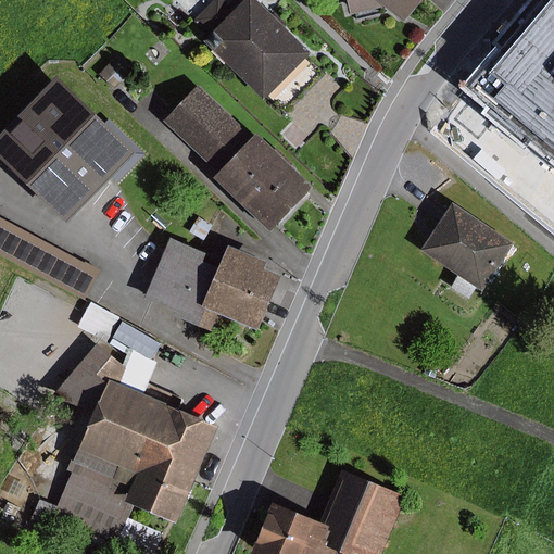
[(309,51),(256,0),(240,0),(234,8),(225,0),(212,0),(194,17),(209,32),(201,39),(262,99),(267,93),(273,100),(309,63),(302,57),(309,51)]
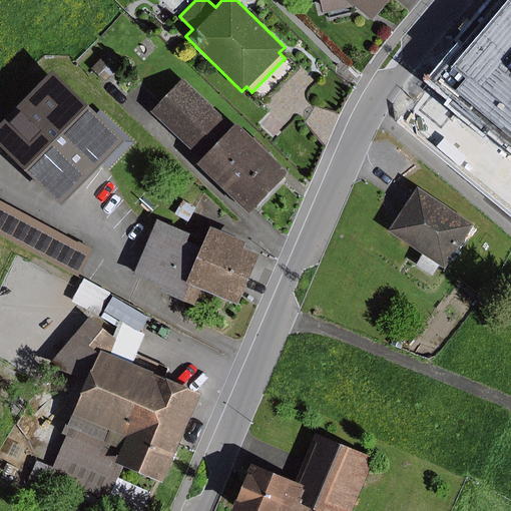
[(318,0),(321,13),(351,5),(369,20),(384,0),(318,0)]
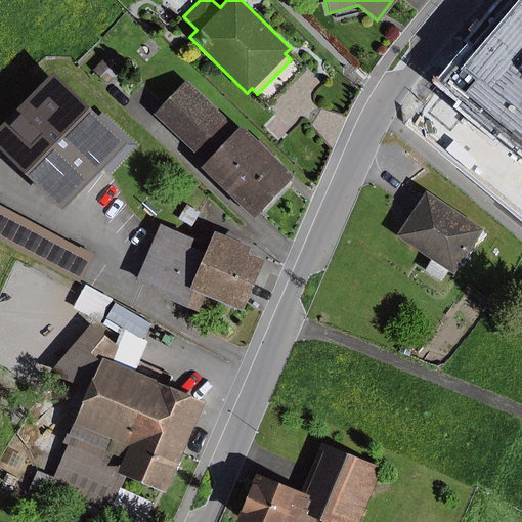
[(504,0),(436,80),(521,153),(521,0),(504,0)]
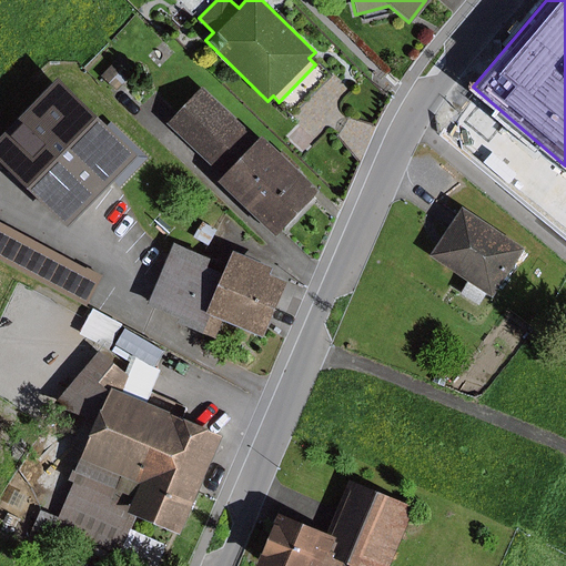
[(191,17),(182,8),(174,17),(183,26),(191,17)]
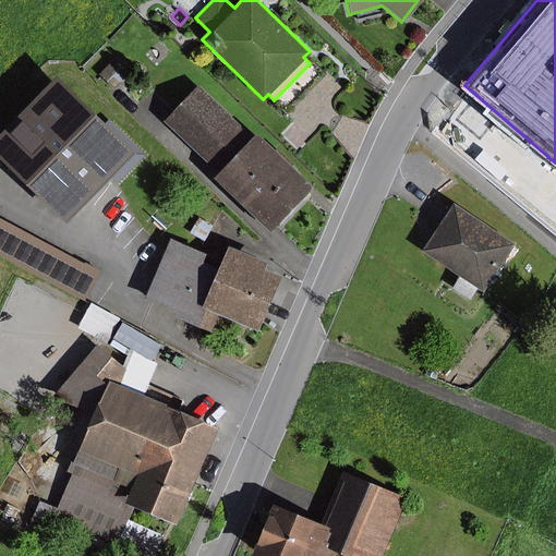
[(130,72),(113,57),(99,73),(116,87),(130,72)]
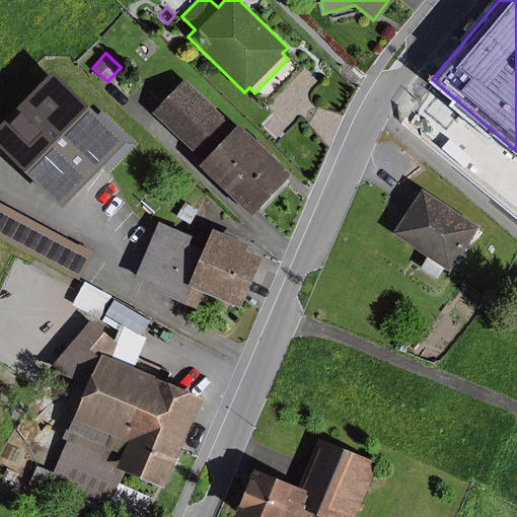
[(136,142),(102,109),(95,118),(48,71),(0,120),(0,151),(57,206),(100,161),(109,169),(136,142)]
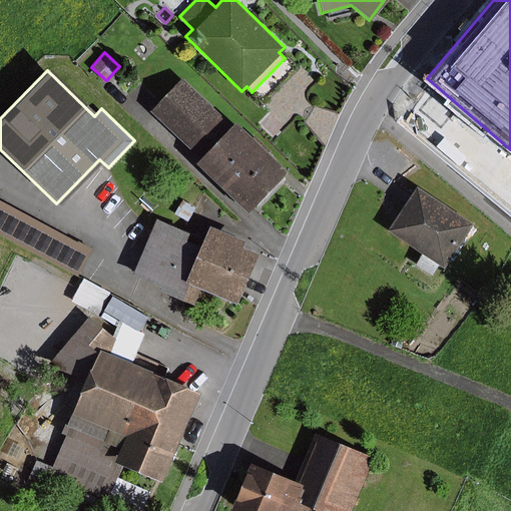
[(289,171),(237,124),(234,127),(182,77),(151,109),(202,158),(200,160),(253,209),(289,171)]
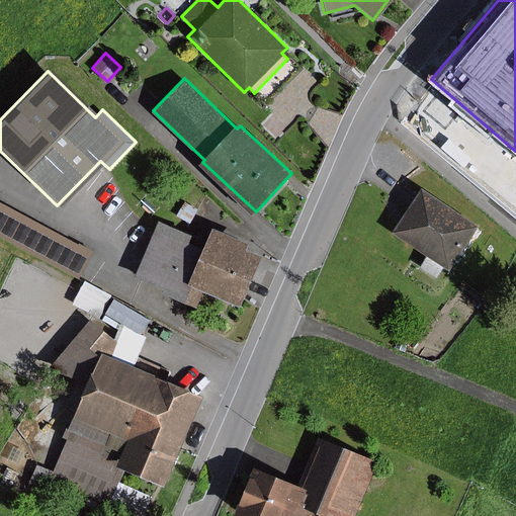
[(482,225),(424,186),(416,199),(395,231),(430,255),(423,266),(438,276),(444,267),(451,271),(482,225)]
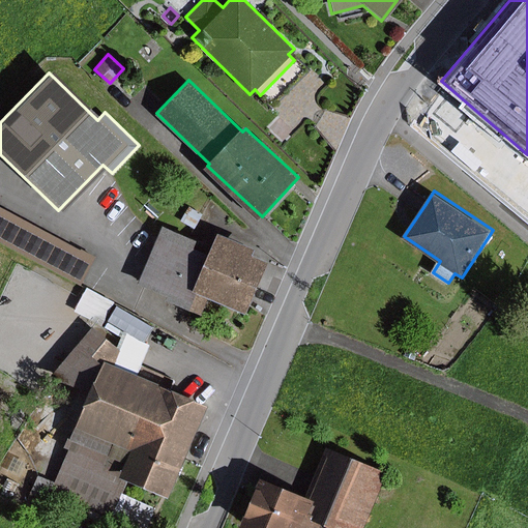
[(0,241),(81,284),(95,256),(0,205),(0,241)]
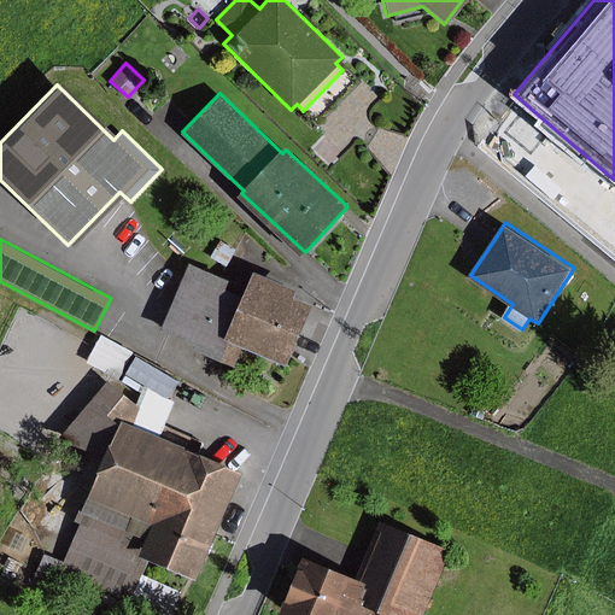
[(236,247),(221,239),(211,256),(227,265),(236,247)]
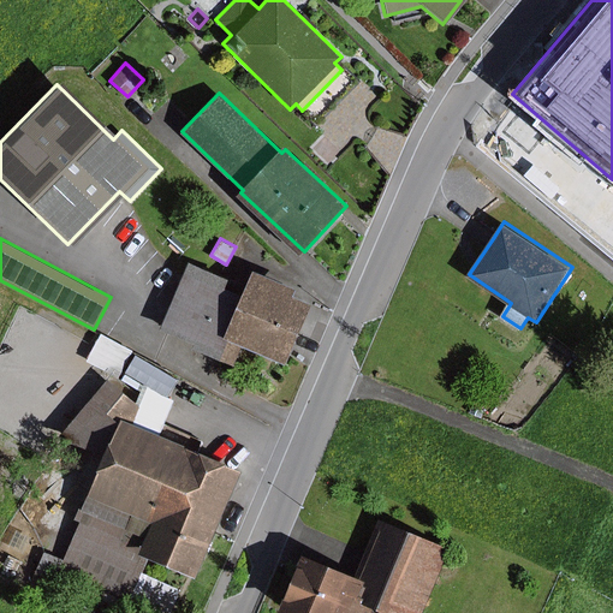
[(227,279),(188,262),(159,329),(192,344),(190,349),(231,365),(239,345),(281,363),(307,305),(289,297),(292,289),(248,269),(243,283),(228,277),(227,279)]
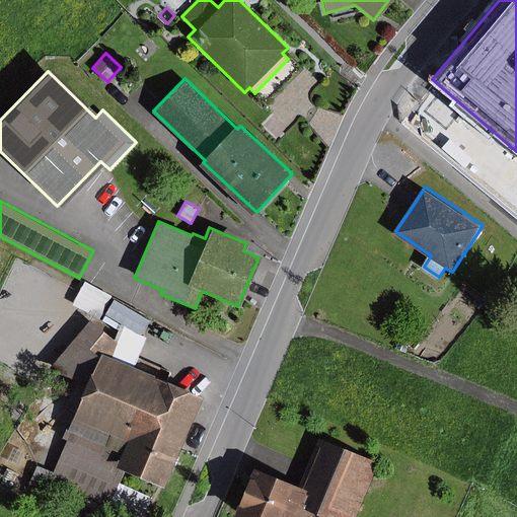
[(144,311),(98,287),(88,306),(102,313),(105,308),(137,324),(144,311)]
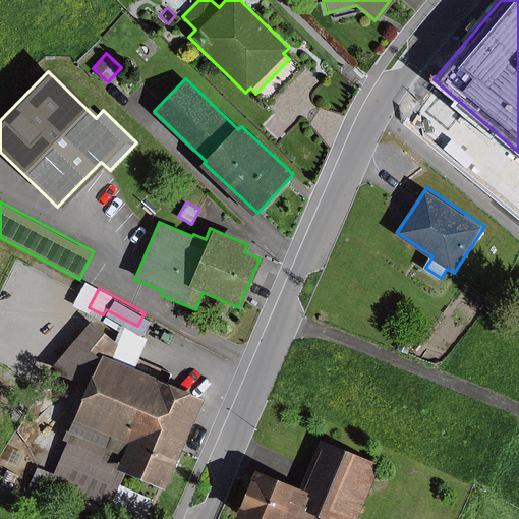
[(118,344),(89,320),(46,370),(83,387),(61,439),(66,442),(53,472),(37,466),(29,485),(105,518),(107,511),(125,518),(141,518),(151,499),(118,484),(123,473),(161,488),(199,399),(111,360),(118,344)]
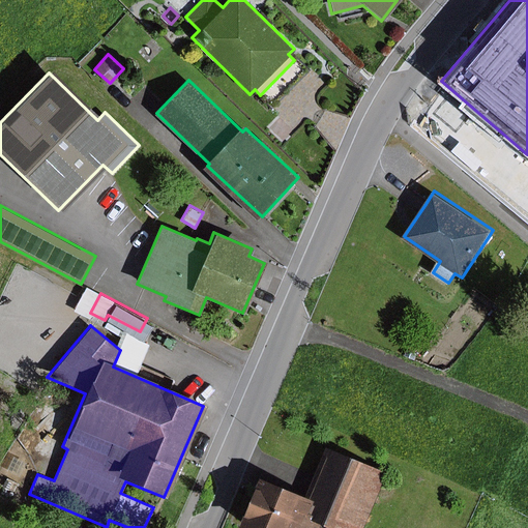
[(303,499),(256,479),(236,526),(241,527),(362,527),(386,472),(325,447),(303,499)]
